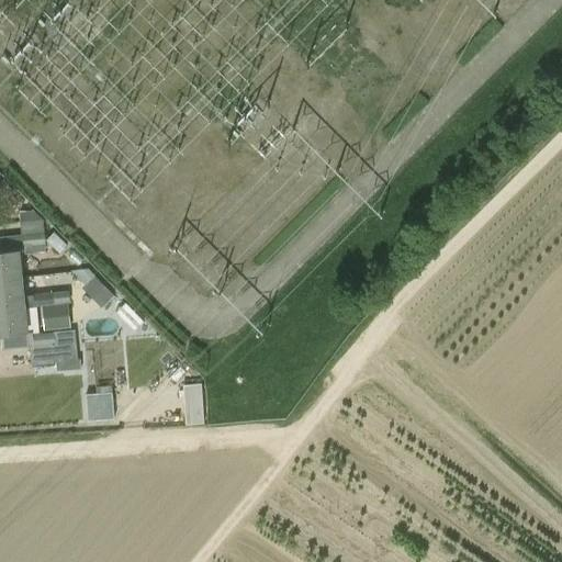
[(43,220),(32,208),(19,209),(20,234),(0,235),(0,279),(21,277),(19,254),(46,251),(43,220)]
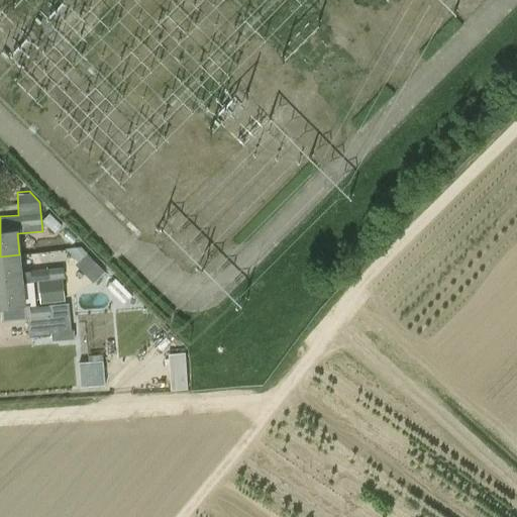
[(46,214),(41,220),(53,231),(58,226),(60,223),(47,212),(46,214)]
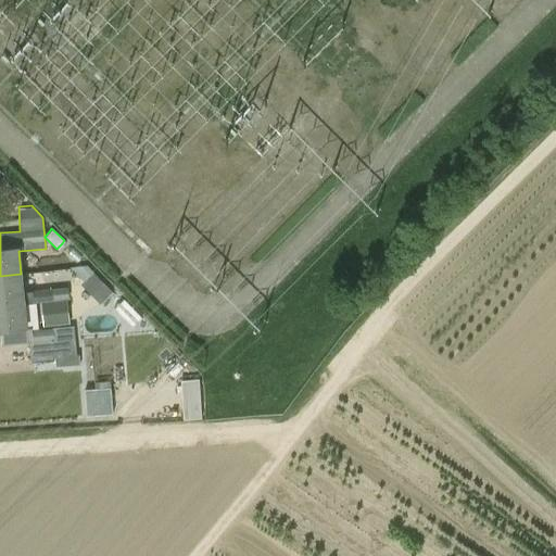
[(86,268),(72,269),(85,281),(81,285),(100,304),(112,293),(86,268)]
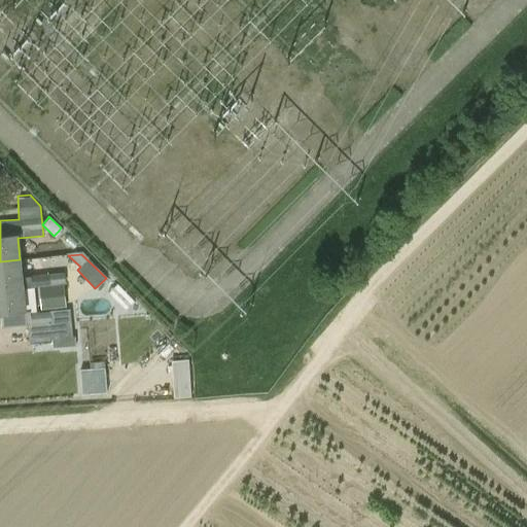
[(16,288),(22,288),(21,277),(20,259),(0,261),(0,286),(3,287),(6,286),(7,288),(16,287),(16,288)]
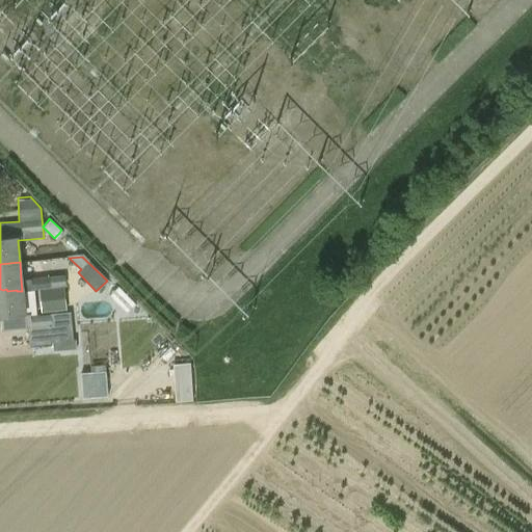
[(21,280),(22,291),(65,286),(64,276),(21,280)]
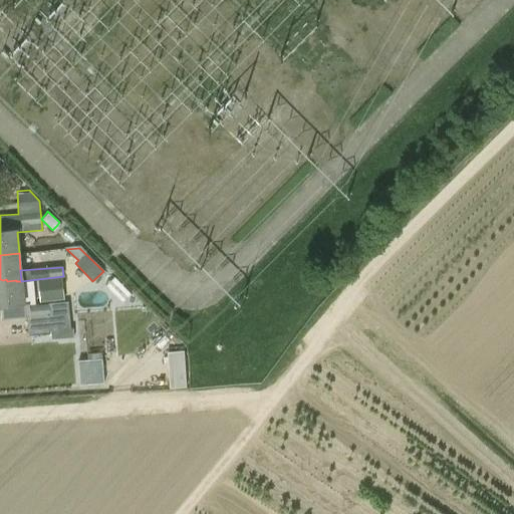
[(64,299),(62,277),(44,279),(46,301),(64,299)]
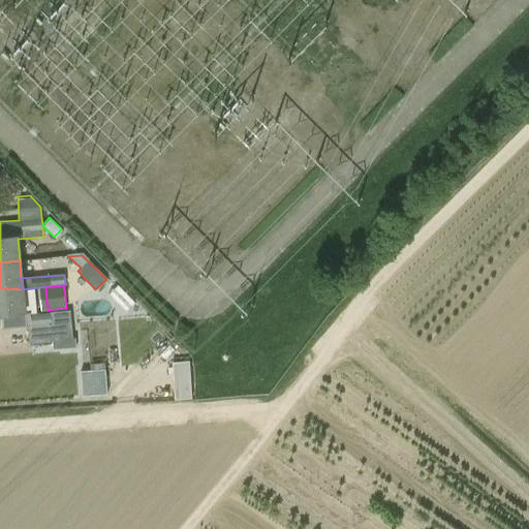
[(25,313),(22,289),(17,289),(17,288),(7,289),(6,287),(3,288),(0,287),(0,314),(1,328),(27,325),(29,342),(52,340),(72,339),(72,337),(70,311),(50,312),(50,313),(25,313)]
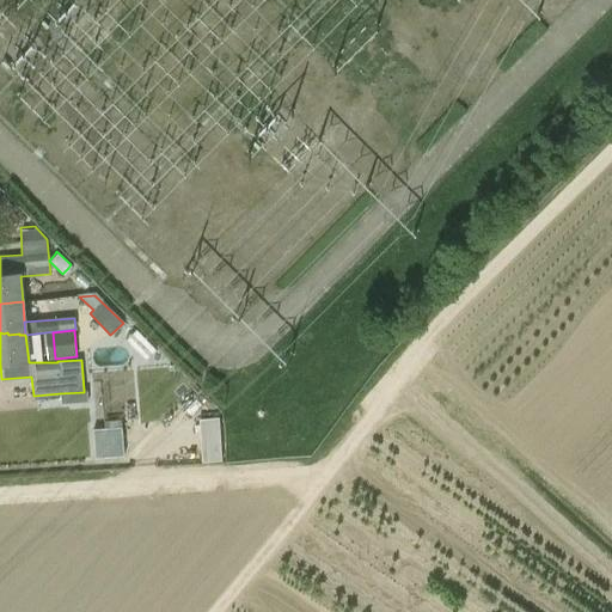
[(87,390),(84,390),(84,392),(60,393),(61,399),(63,403),(89,401),(87,390)]
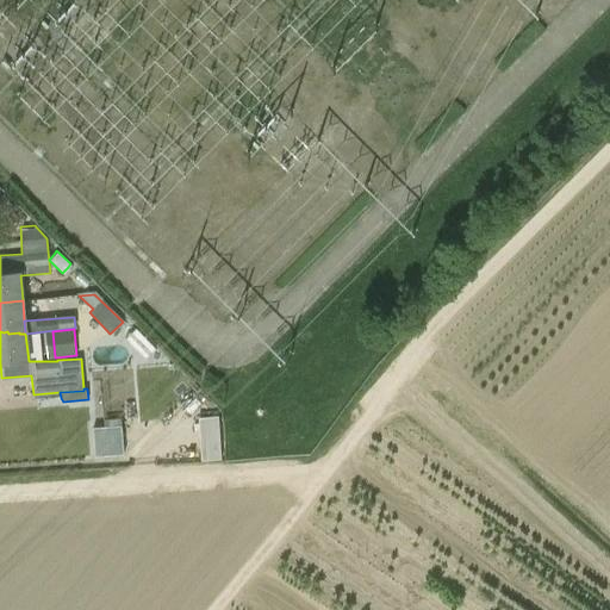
[(222,459),(218,416),(198,417),(201,460),(222,459)]
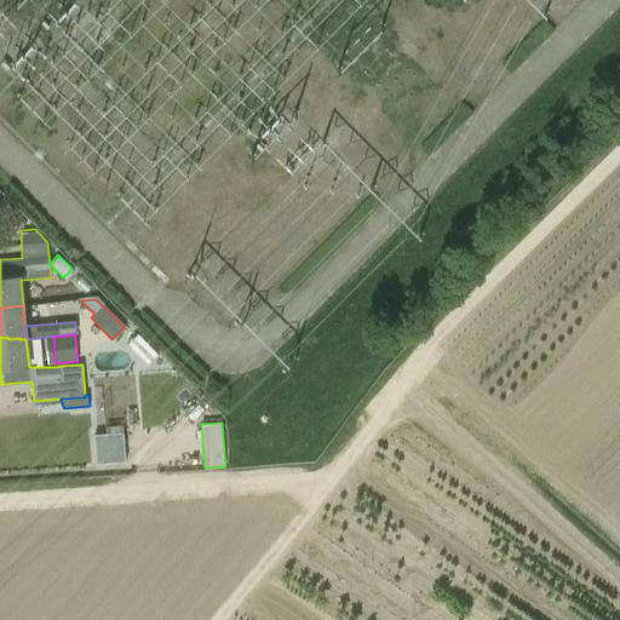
[(126,461),(124,432),(105,434),(95,434),(96,464),(126,461)]
